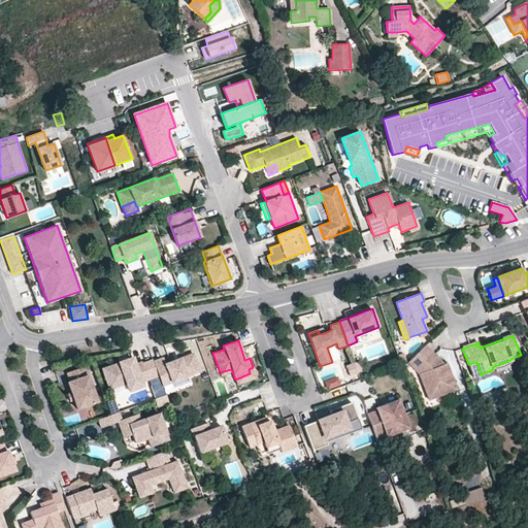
[(456,386),(447,363),(443,365),(426,345),(407,362),(419,373),(429,400),(442,395),(441,391),(456,386)]
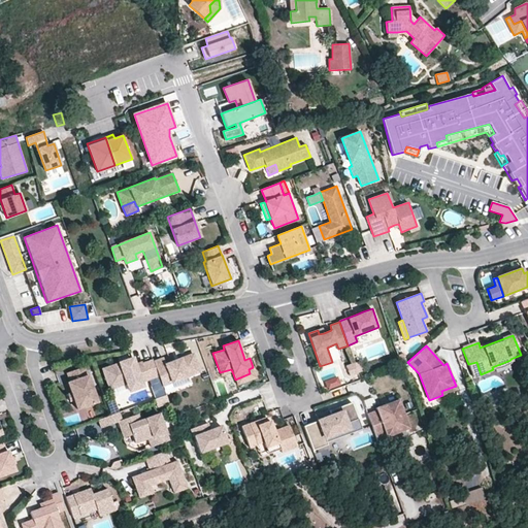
[(199,371),(193,355),(166,364),(163,358),(154,362),(159,375),(162,386),(171,382),(173,387),(189,381),(188,376),(199,371)]
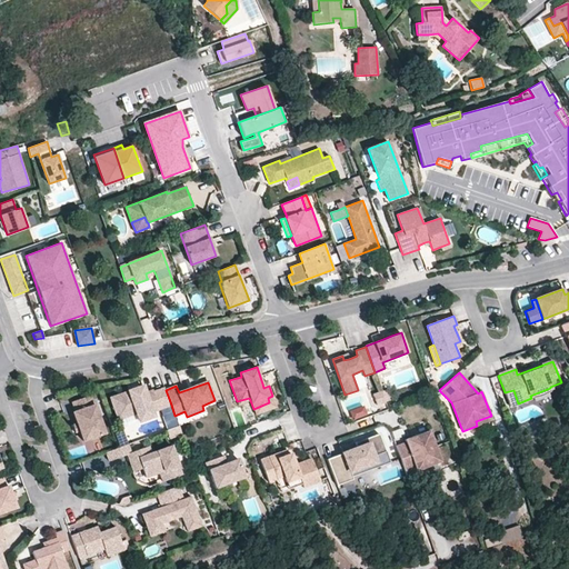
[(171,405),(166,390),(165,388),(153,391),(153,390),(146,392),(142,386),(110,398),(118,420),(136,413),(139,421),(153,416),(152,411),(171,405)]
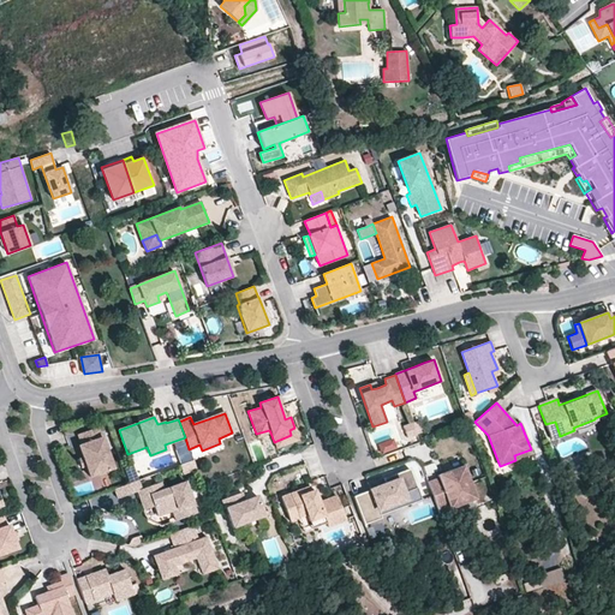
[(560,436),(555,422),(545,424),(551,439),(560,436)]
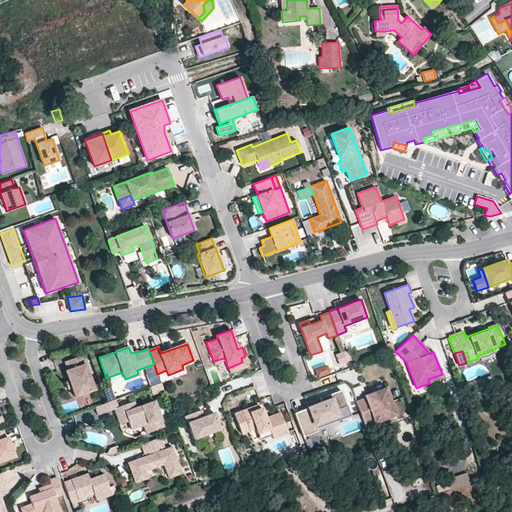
[(347,362),(343,352),(336,355),(339,365),(347,362)]
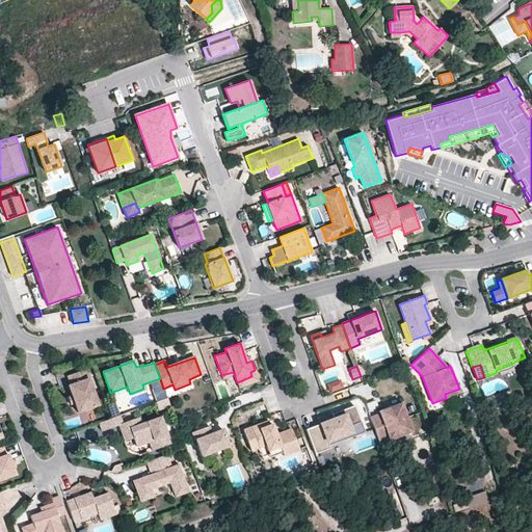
[(99,405),(85,369),(68,375),(71,384),(68,386),(71,395),(74,404),(77,413),(99,405)]
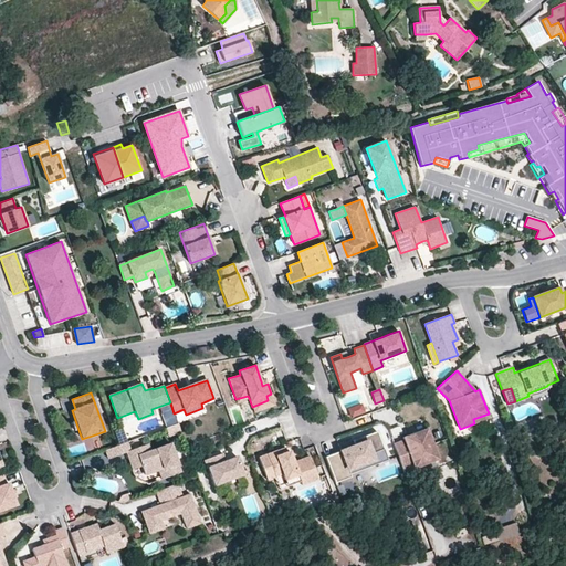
[(254,412),(275,406),(271,394),(266,396),(268,400),(252,407),(254,412)]
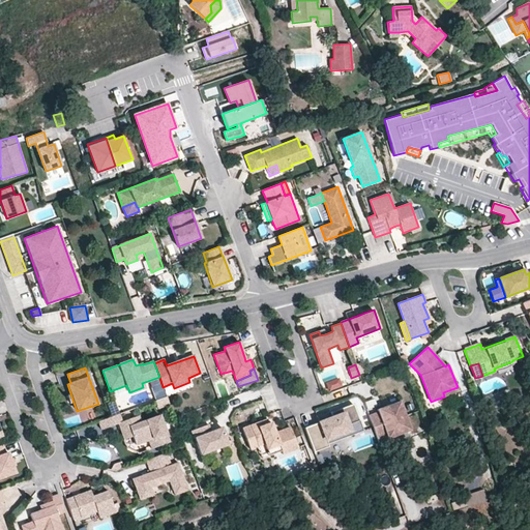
[(342,387),(339,379),(327,383),(329,391),(342,387)]
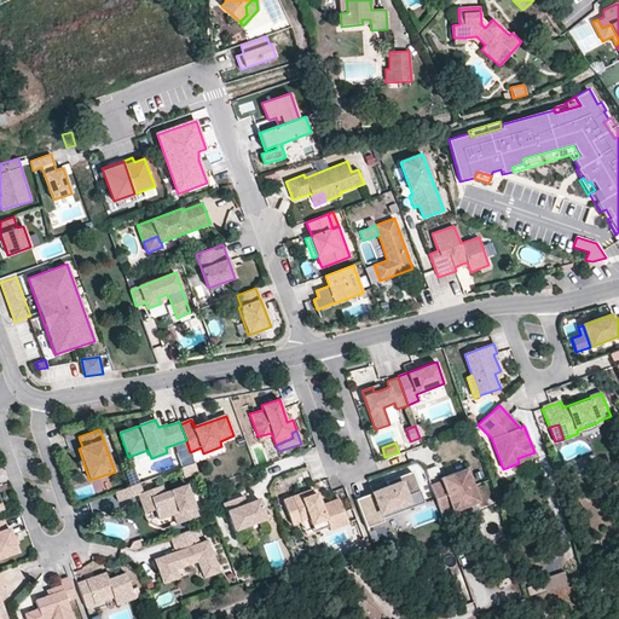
[(203,453),(201,447),(190,452),(192,457),(203,453)]
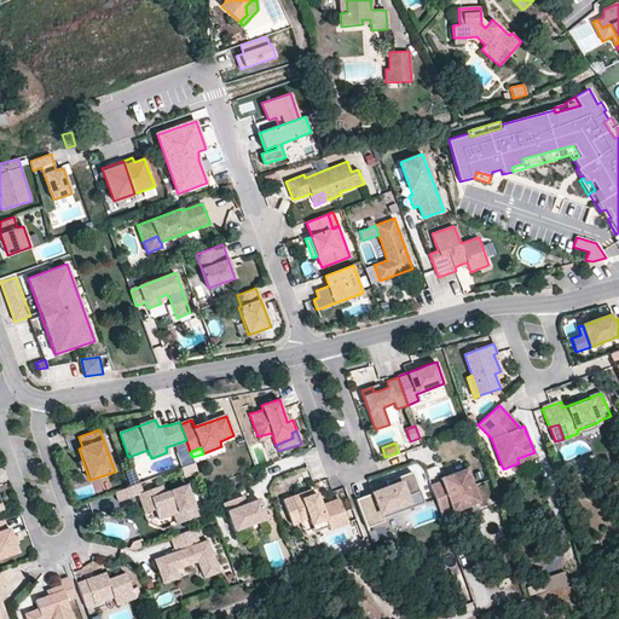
[(189,452),(179,456),(181,466),(192,462),(189,452)]
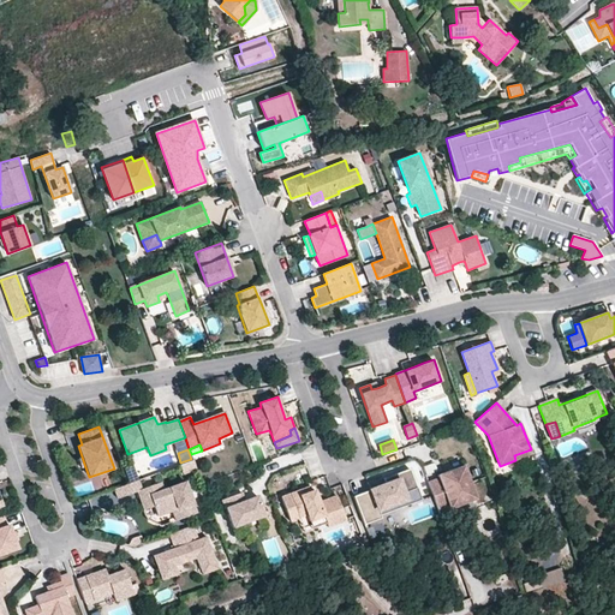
[(515,460),(532,453),(531,449),(514,455),(515,460)]
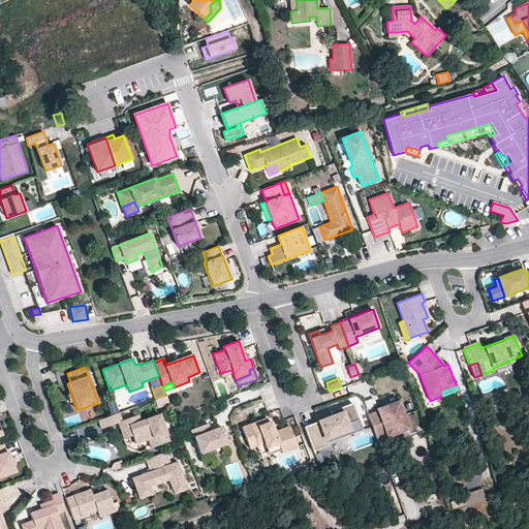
[(119,413),(114,400),(105,403),(111,416),(119,413)]
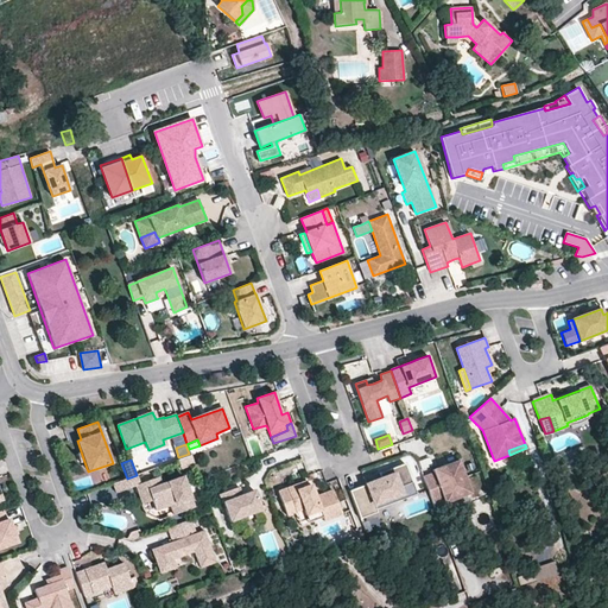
[(472,494),(458,460),(432,469),(434,473),(423,476),(434,504),(444,500),(444,504),(472,494)]
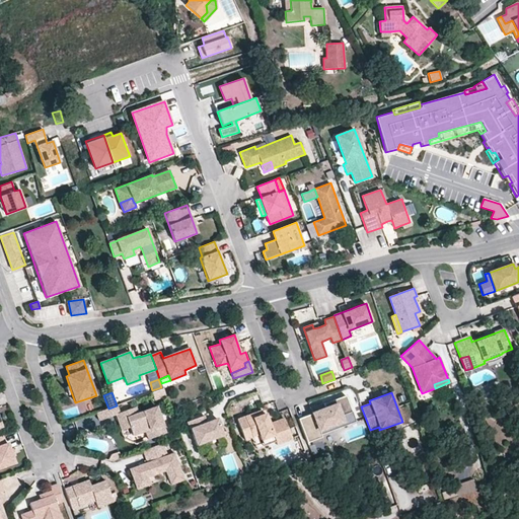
[(356,422),(346,395),(323,403),(325,409),(298,419),(307,443),(322,437),(321,435),(330,431),(328,427),(343,422),(344,426),(356,422)]
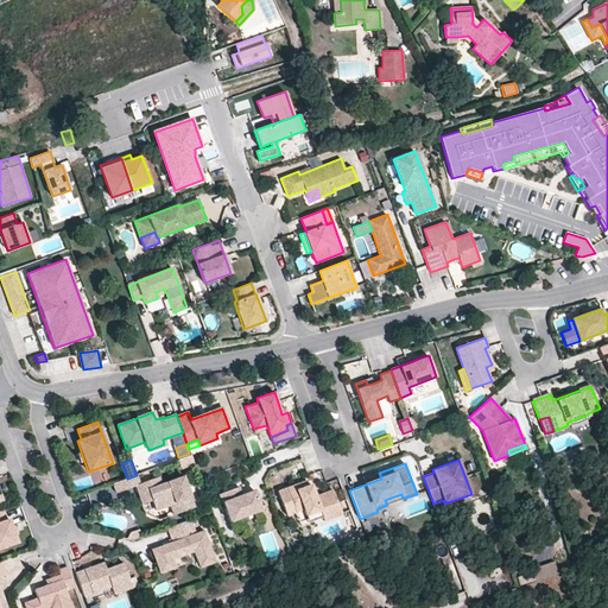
[(195,507),(183,476),(162,485),(159,476),(140,483),(137,475),(127,479),(113,483),(116,493),(135,486),(143,505),(152,501),(156,511),(170,505),(173,514),(195,507)]
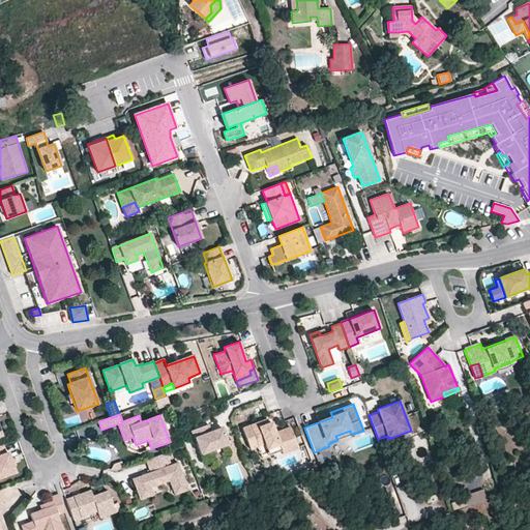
[(298,448),(290,427),(275,433),(271,422),(268,423),(259,427),(257,422),(242,429),(249,449),(264,443),(266,449),(280,445),(282,450),(284,454),(298,448)]
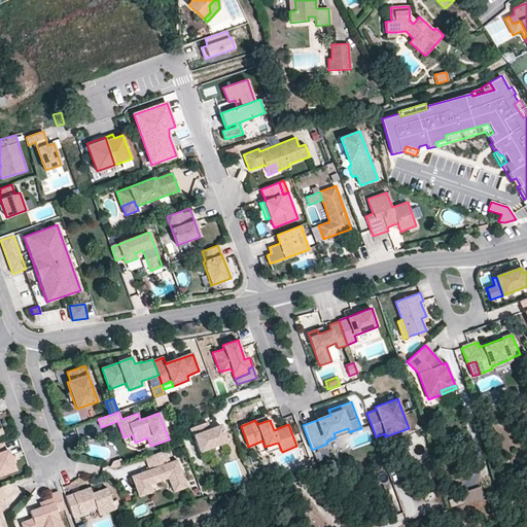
[(225,440),(220,425),(209,429),(206,430),(203,423),(188,428),(191,436),(194,435),(200,452),(226,442),(225,440)]
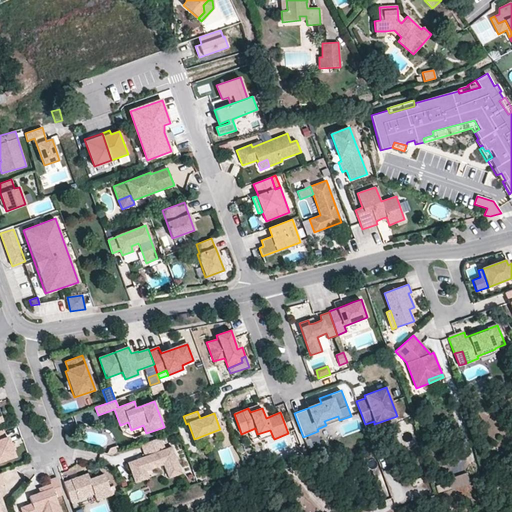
[(326,425),(339,420),(338,416),(324,421),(326,425)]
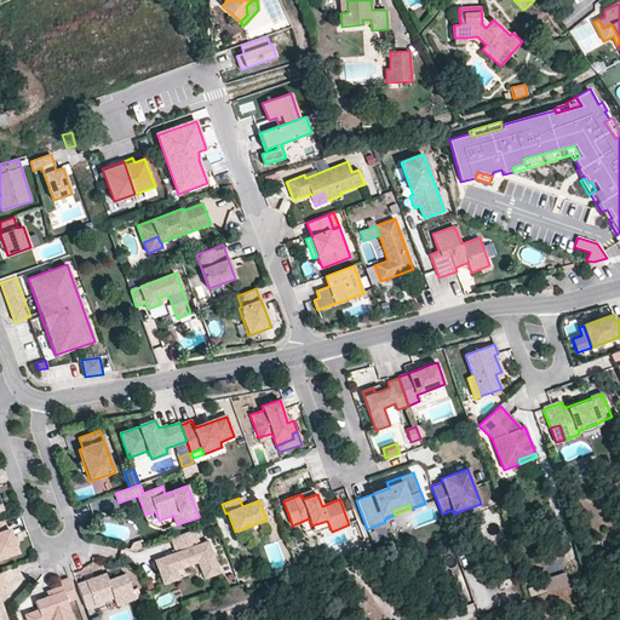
[(0,560),(18,554),(10,529),(6,530),(3,521),(0,521),(0,560)]
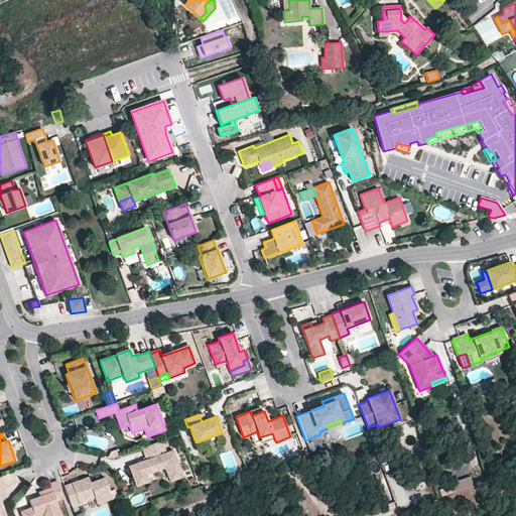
[(262,443),(274,438),(272,433),(259,437),(262,443)]
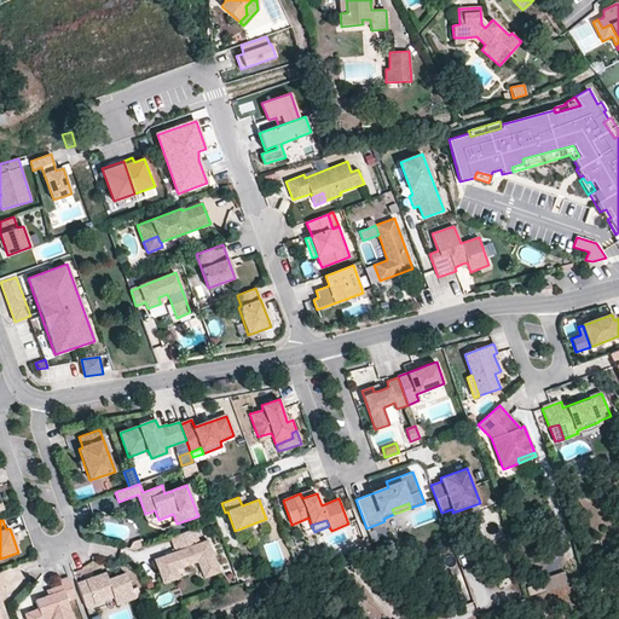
[(220,572),(208,541),(200,543),(195,528),(169,538),(175,551),(154,559),(163,584),(179,578),(177,570),(198,562),(203,578),(220,572)]
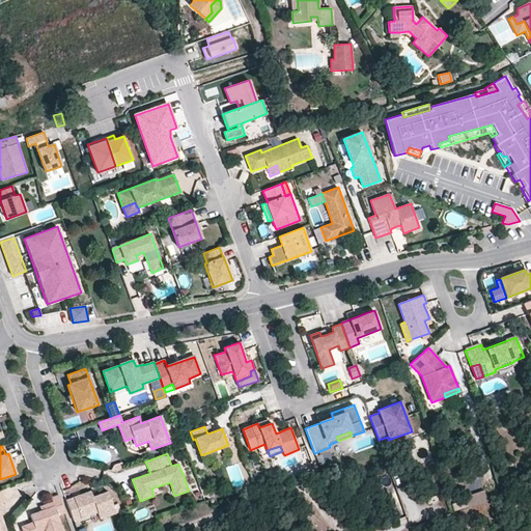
[(116,472),(124,469),(121,463),(114,465),(111,471),(116,472)]
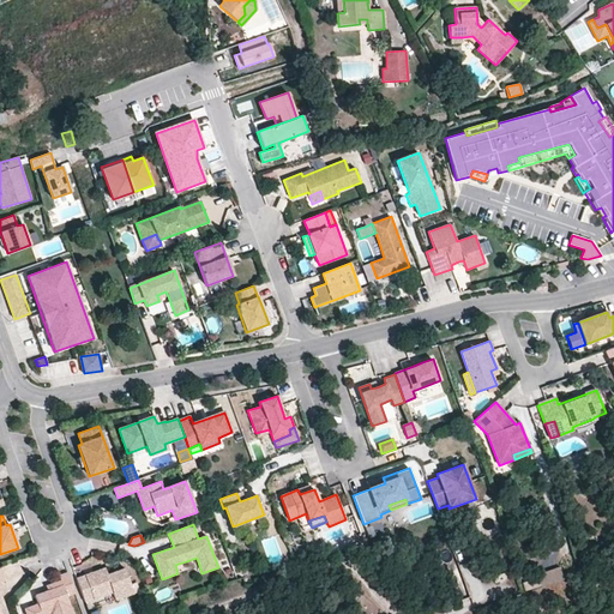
[(541,588),(565,579),(560,566),(536,575),(541,588)]
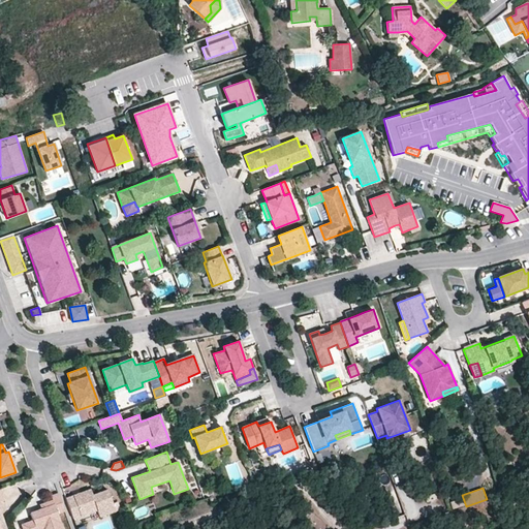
[(120,509),(117,502),(113,503),(107,490),(92,495),(90,490),(66,498),(73,519),(97,510),(99,517),(120,509)]
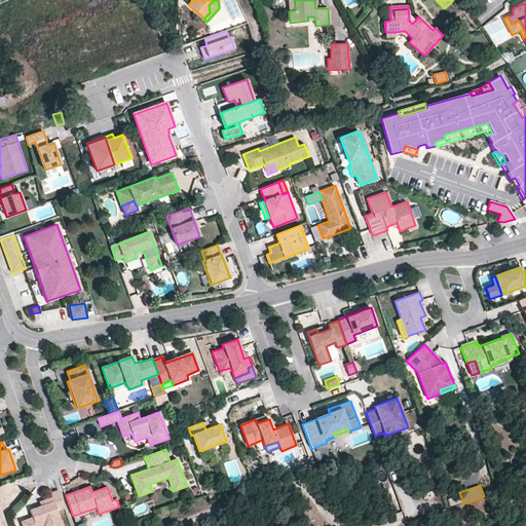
[(63,525),(58,511),(65,508),(59,491),(50,494),(51,497),(53,501),(40,506),(30,511),(32,518),(22,522),(23,525),(63,525)]
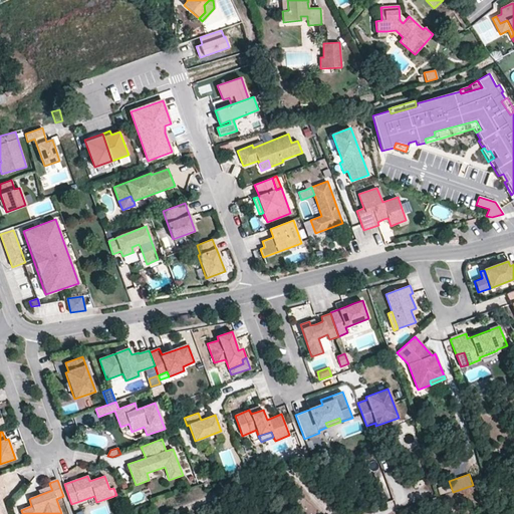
[(39,495),(52,490),(50,486),(38,491),(39,495)]
